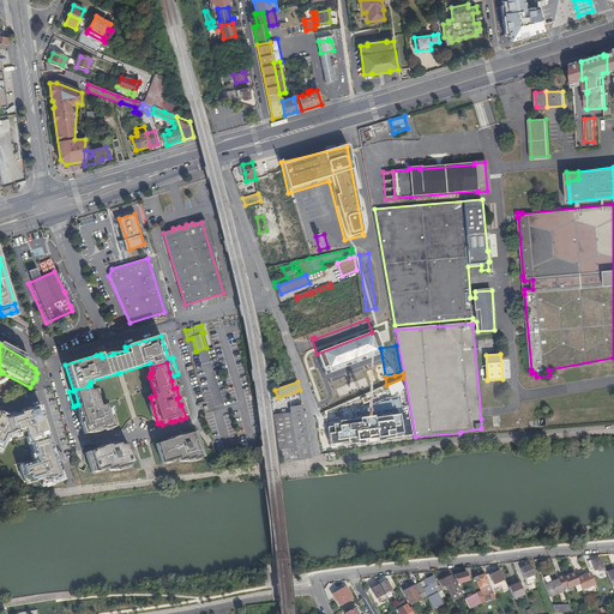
[(78,404),(76,405),(79,417),(78,417),(83,434),(91,432),(91,433),(102,429),(103,431),(115,427),(109,408),(106,409),(104,405),(98,407),(94,390),(89,391),(88,386),(74,390),(78,404)]
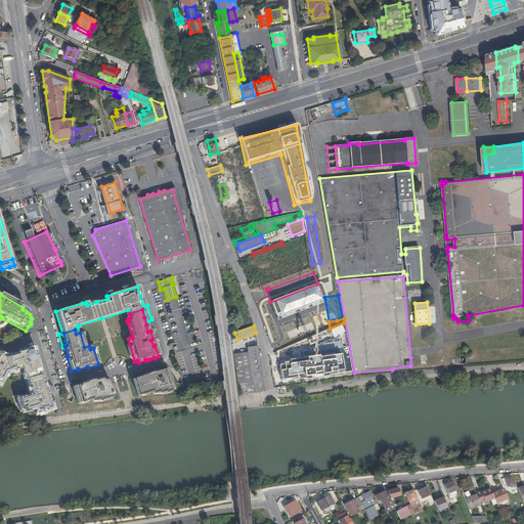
[(1,354),(0,355),(0,384),(1,385),(6,375),(13,373),(14,376),(14,377),(23,375),(25,374),(28,382),(29,387),(32,394),(29,395),(17,399),(22,411),(32,408),(33,410),(37,408),(39,413),(39,415),(54,410),(53,409),(54,409),(49,391),(48,391),(46,387),(45,382),(43,376),(40,367),(39,362),(40,362),(37,354),(36,350),(36,349),(34,349),(30,350),(27,351),(23,352),(7,357),(1,353),(1,354)]
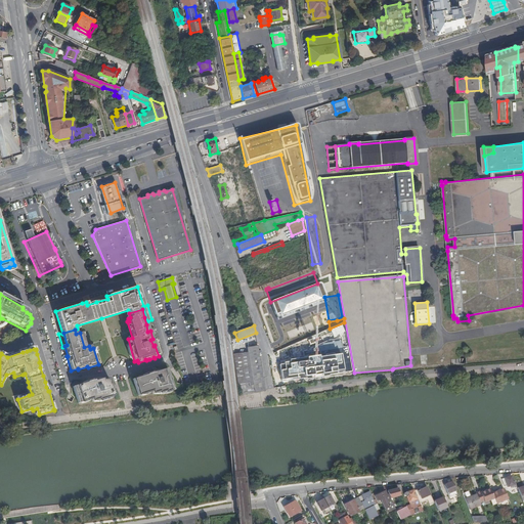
[(242,353),(246,382),(253,381),(248,352),(242,353)]
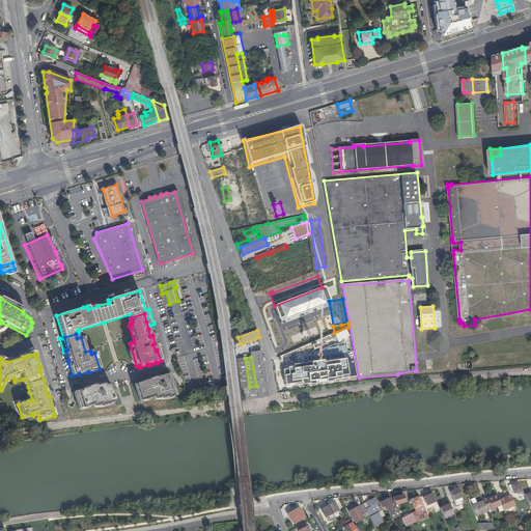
[(176,395),(169,372),(134,383),(139,400),(152,396),(154,398),(160,397),(161,398),(166,396),(167,397),(176,395)]
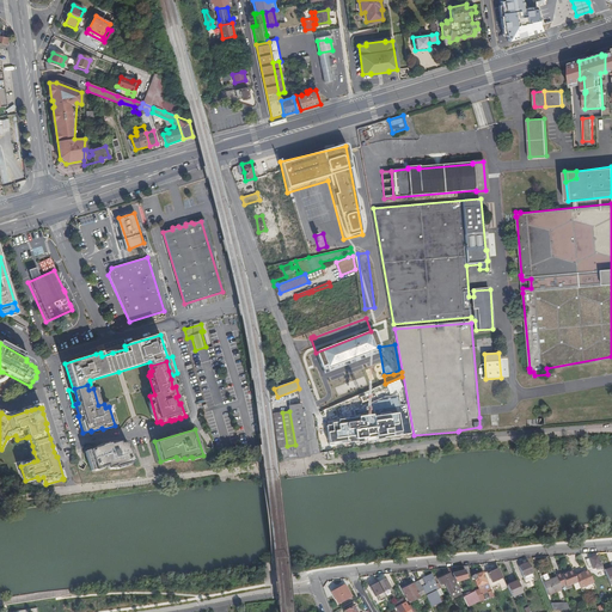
[(128,441),(126,441),(121,442),(120,440),(110,442),(110,441),(85,448),(91,469),(106,464),(108,466),(114,465),(115,466),(133,460),(128,441)]
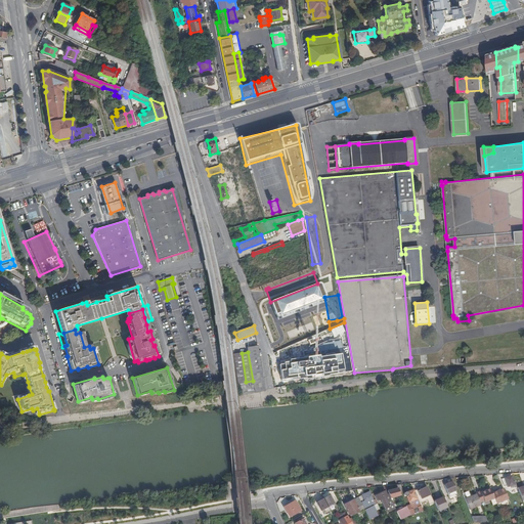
[(255,393),(254,388),(253,381),(246,382),(246,386),(245,386),(248,394),(255,393)]
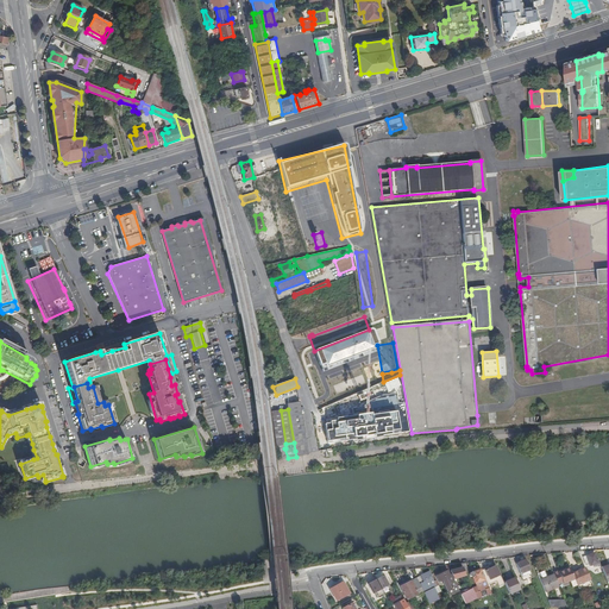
[(284,449),(277,450),(280,459),(288,458),(284,449)]
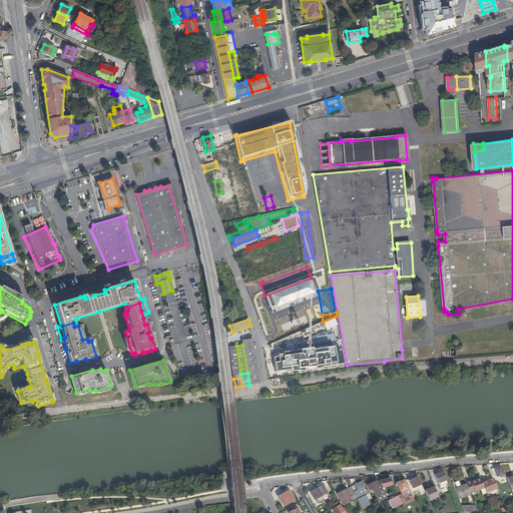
[(500,478),(506,477),(504,474),(504,471),(502,472),(500,468),(491,470),(494,476),(497,475),(498,479),(500,478)]
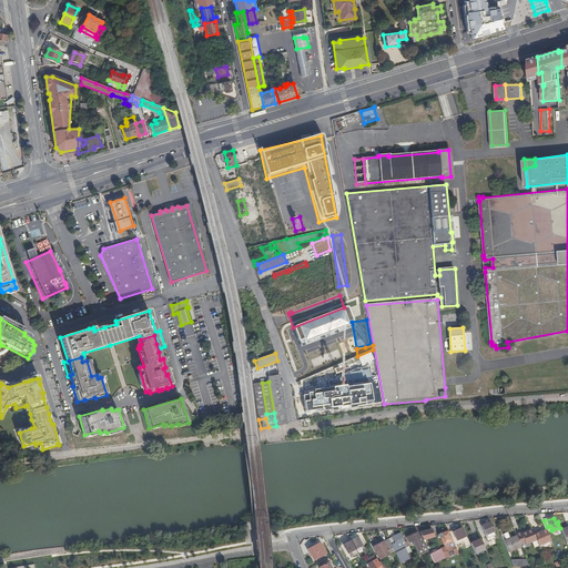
[(489,543),(497,538),(490,521),(485,524),(482,526),(489,543)]
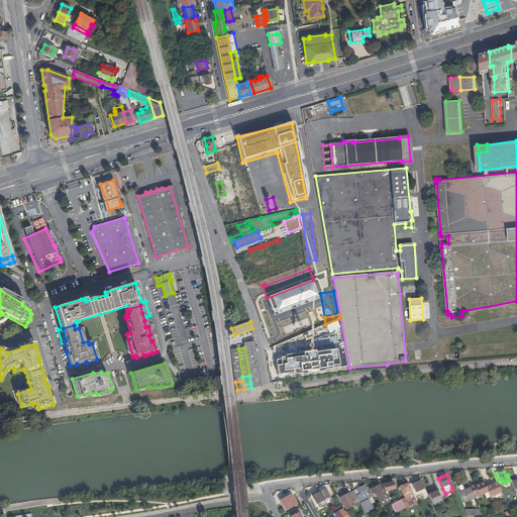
[(515,494),(516,493),(516,481),(516,482),(513,476),(508,478),(510,481),(511,483),(515,494)]
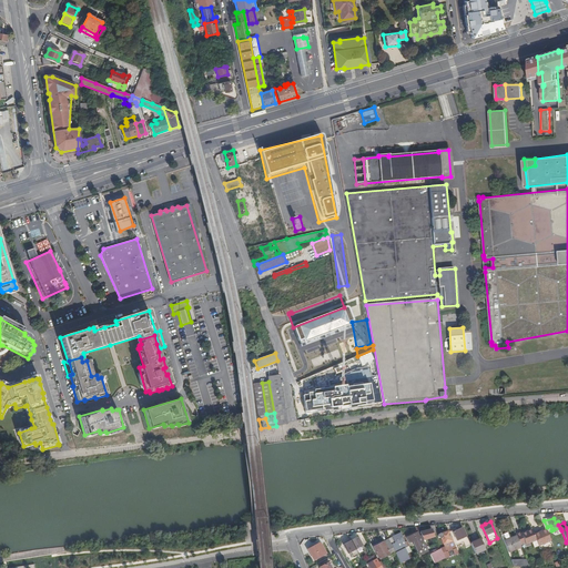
[(429,529),(419,533),(422,537),(423,540),(433,537),(429,529)]
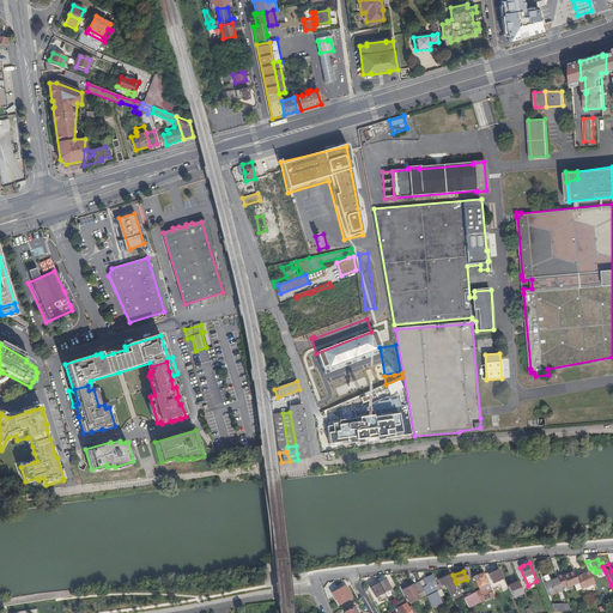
[(498,571),(484,577),(491,590),(499,587),(507,584),(504,580),(503,580),(498,571)]
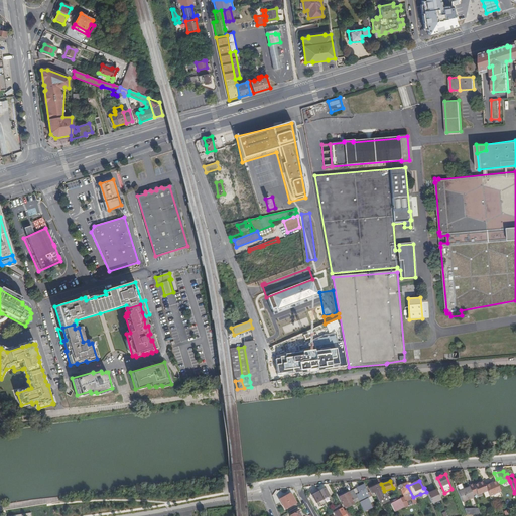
[(489,496),(500,492),(496,481),(484,485),(487,492),(489,496)]
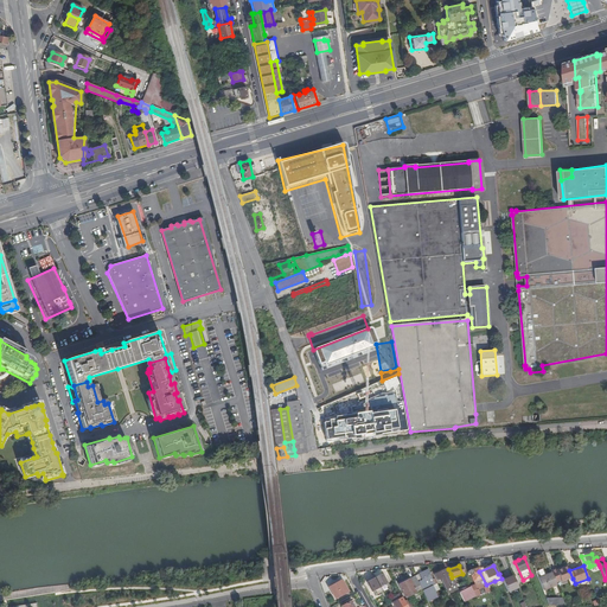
[(556,569),(551,572),(553,574),(556,583),(561,581),(561,583),(573,579),(569,570),(568,567),(557,570),(556,569)]
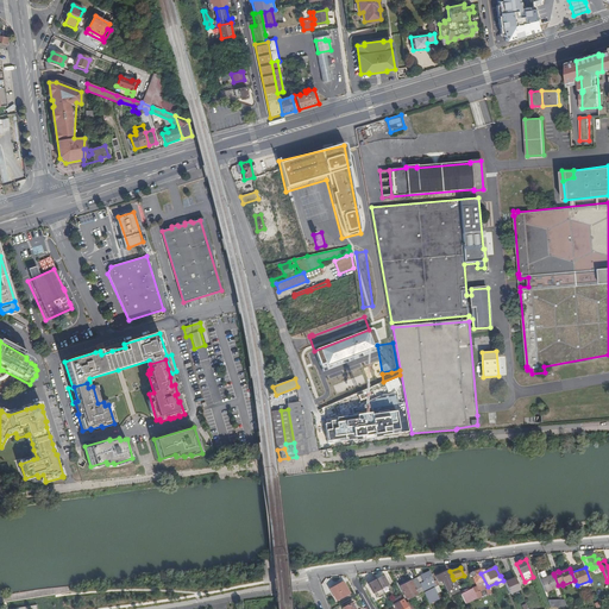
[(450,595),(459,590),(453,579),(452,576),(450,577),(446,570),(443,571),(444,573),(437,577),(439,583),(443,581),(450,595)]
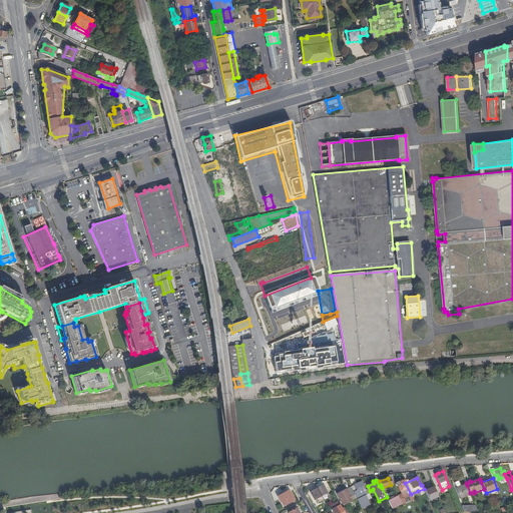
[(410,502),(414,500),(411,494),(405,483),(404,481),(399,482),(397,481),(395,484),(395,486),(398,486),(402,495),(398,496),(402,505),(406,504),(404,499),(408,497),(410,502)]
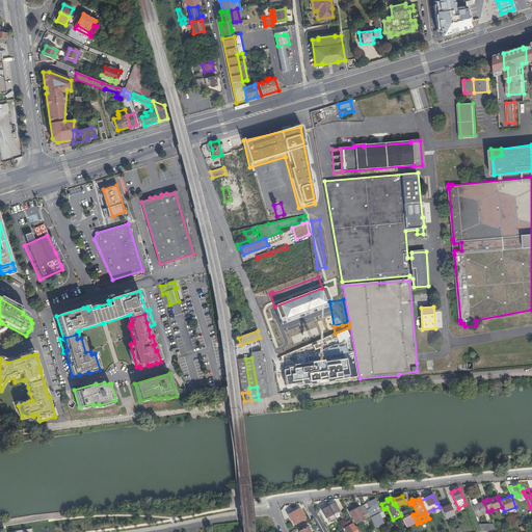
[(377,500),(364,506),(371,521),(375,519),(373,515),(379,512),(382,511),(377,500)]
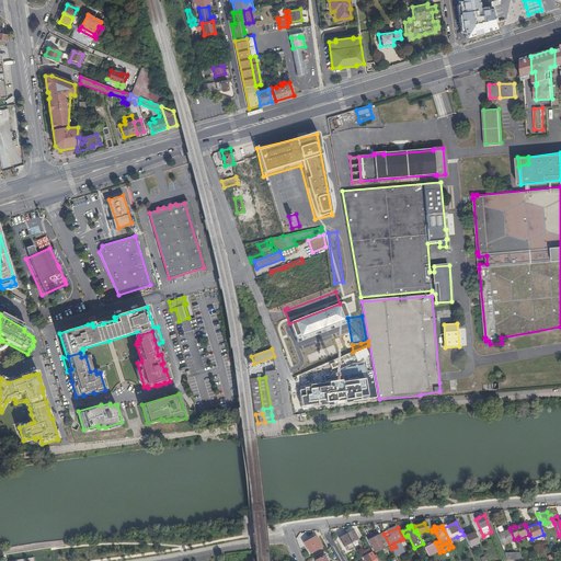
[(353,530),(346,535),(351,544),(357,539),(353,530)]
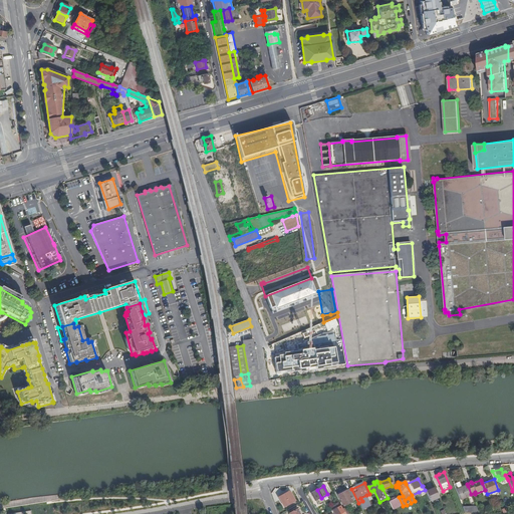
[(471,494),(468,486),(462,488),(458,490),(456,490),(460,500),(471,495),(471,494)]
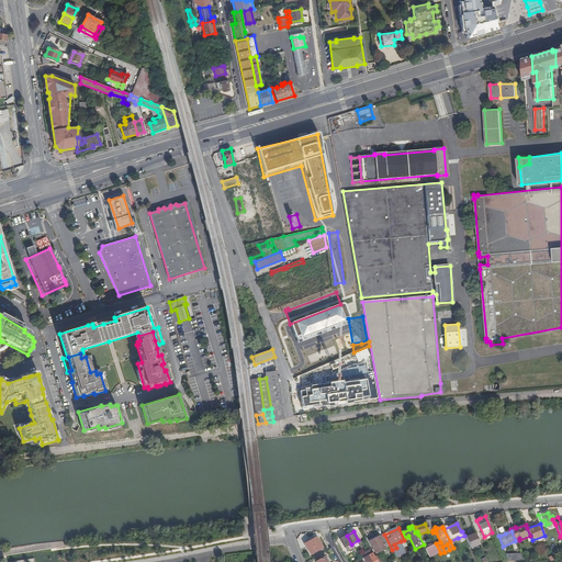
[(471,550),(481,546),(475,534),(465,538),(465,540),(471,550)]
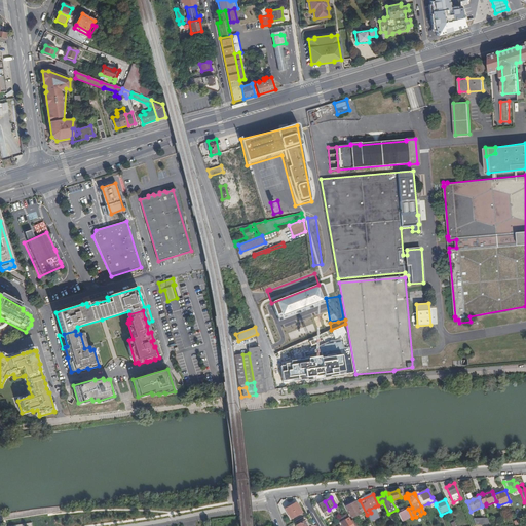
[(362,517),(367,515),(360,500),(354,502),(345,508),(350,518),(361,514),(362,517)]
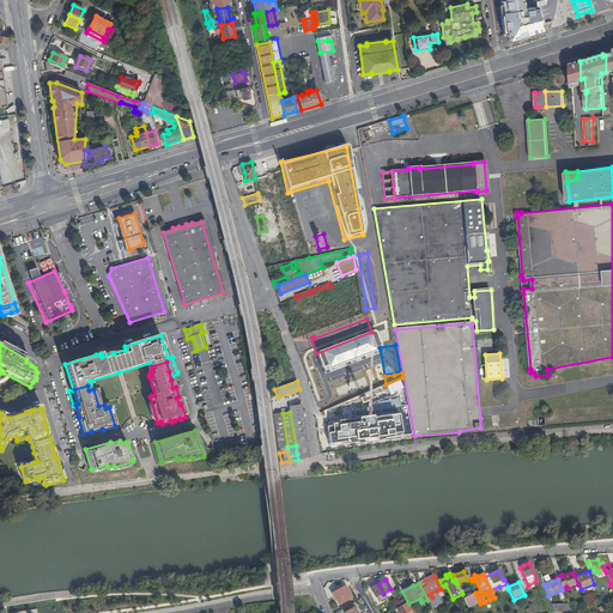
[(376,599),(383,594),(378,584),(370,589),(376,599)]
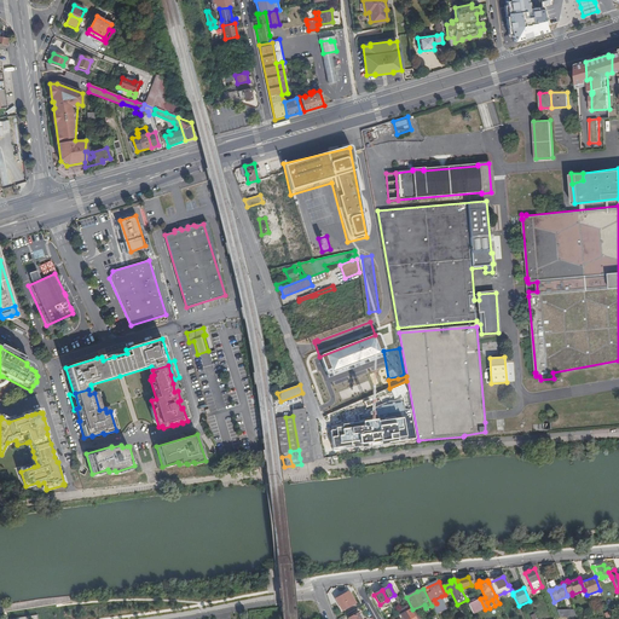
[(348,593),(336,600),(342,611),(354,605),(348,593)]
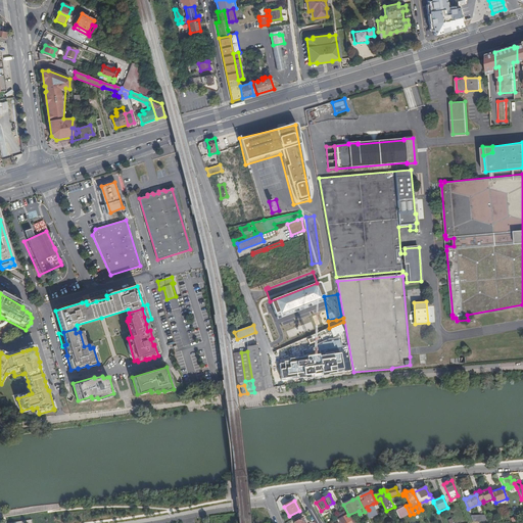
[(378,514),(373,504),(367,507),(369,510),(365,512),(368,519),(378,514)]
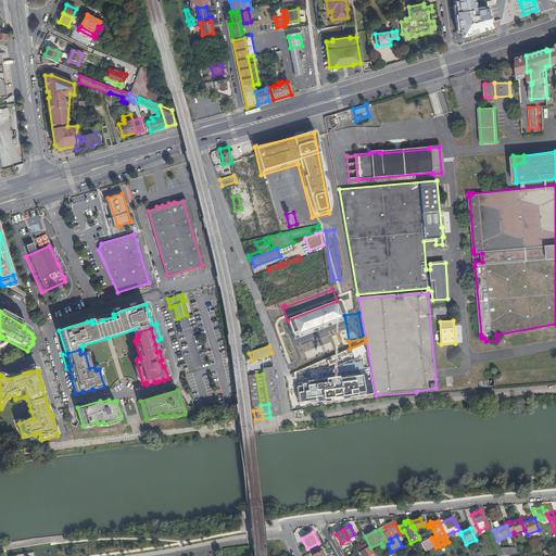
[(431,538),(420,542),(426,552),(436,547),(431,538)]
